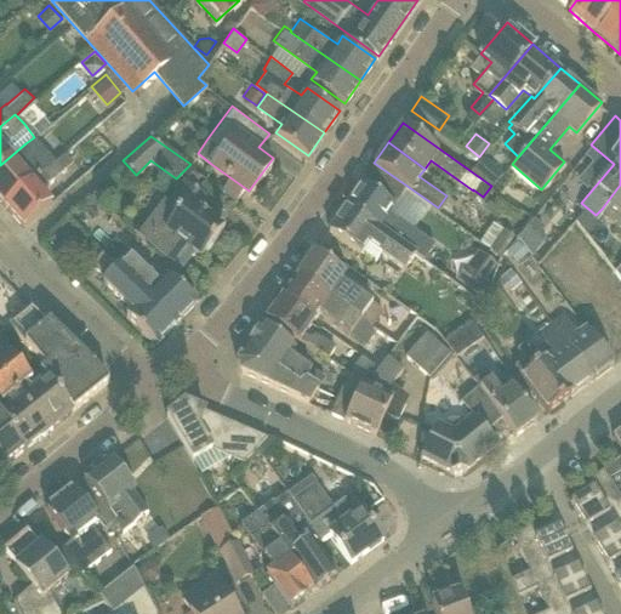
[(0,197),(5,203),(55,159),(44,148),(35,155),(26,143),(0,165),(0,197)]
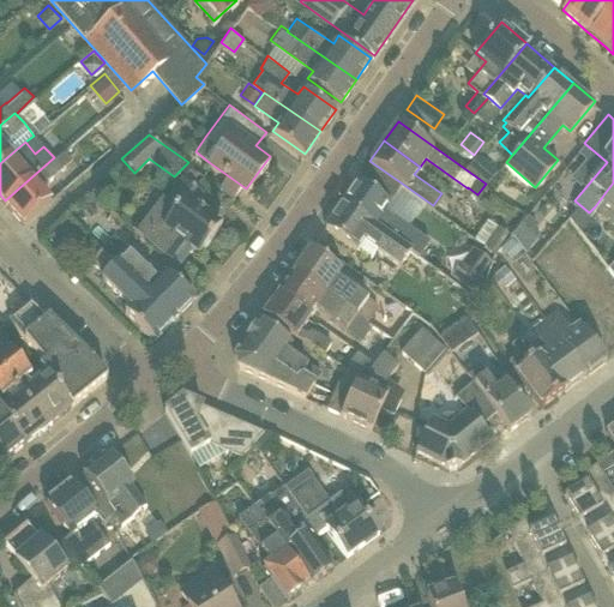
[(5,200),(23,221),(50,197),(41,185),(72,157),(65,148),(54,157),(5,200)]
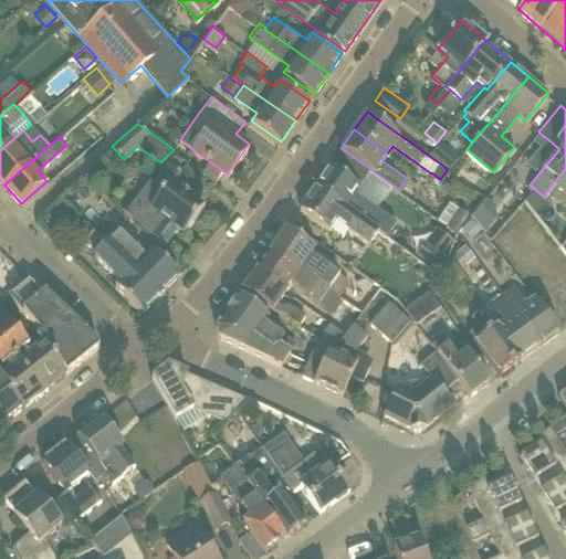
[(386,233),(395,220),(354,190),(369,168),(341,148),(315,183),(377,227),(386,233)]
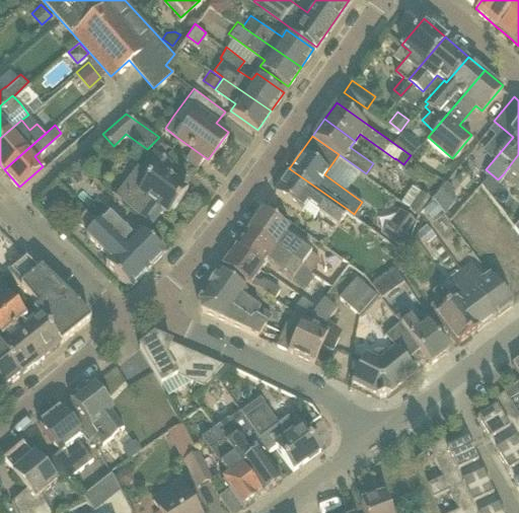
[(188,187),(171,173),(164,168),(171,159),(153,145),(137,165),(135,164),(113,194),(151,223),(163,207),(168,211),(188,187)]
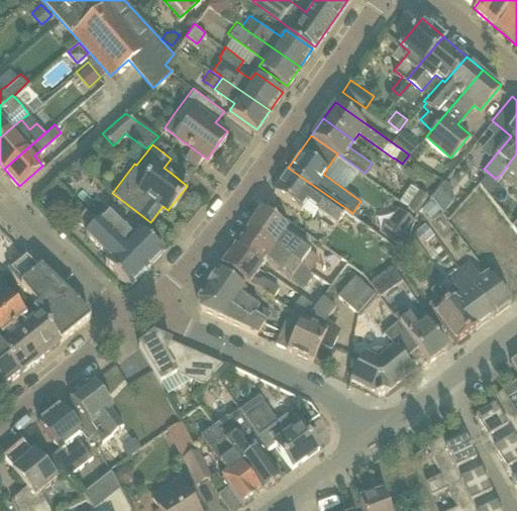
[(516,154),(501,174),(510,182),(511,181),(516,185),(516,184),(516,154)]
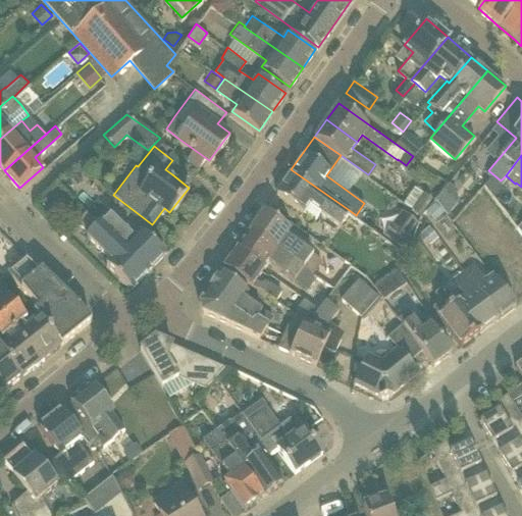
[(89,158),(86,156),(83,157),(81,160),(82,163),(85,165),(88,164),(90,161),(89,158)]
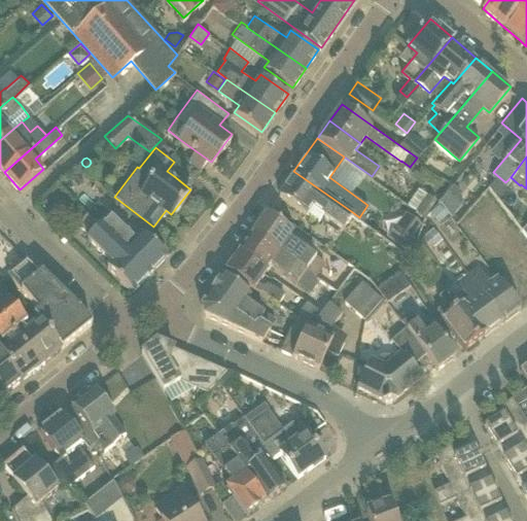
[(343,224),(351,211),(293,171),(279,192),(307,210),(317,217),(319,217),(323,211),(343,224)]
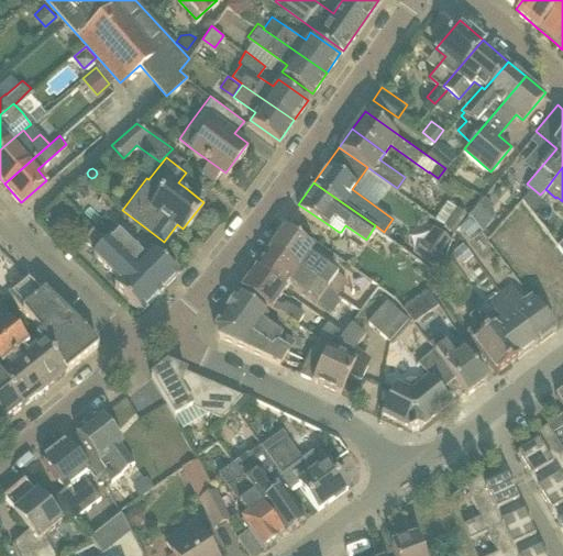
[(475,203),(492,217),(493,215),(492,200),(483,193),(475,203)]
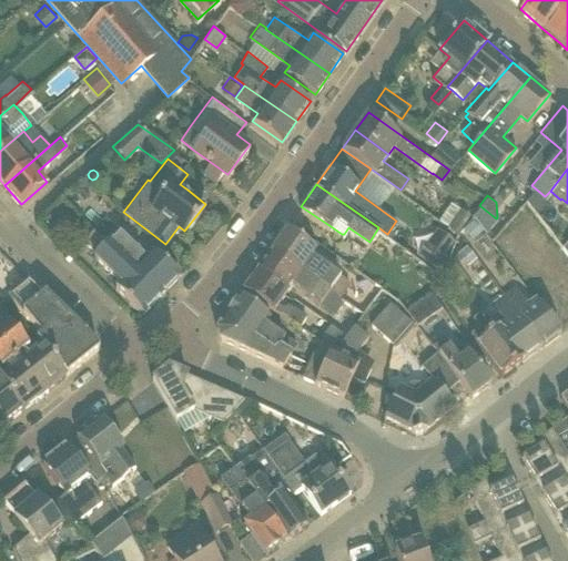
[(459,205),(448,223),(458,230),(469,213),(459,205)]
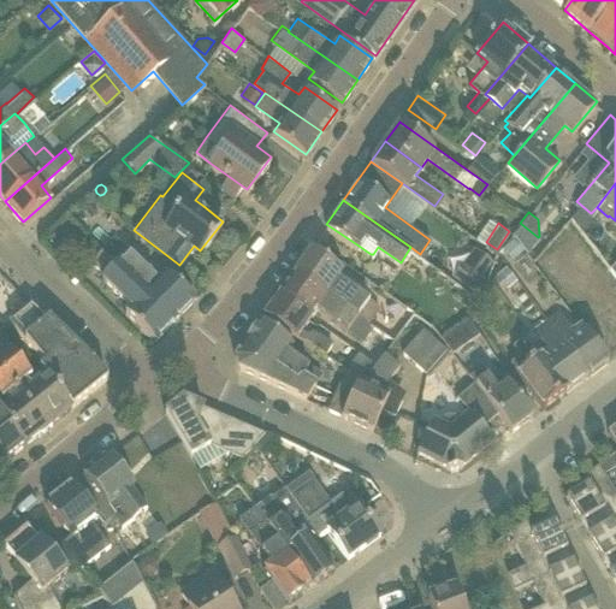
[(66,238),(55,229),(48,236),(59,246),(66,238)]
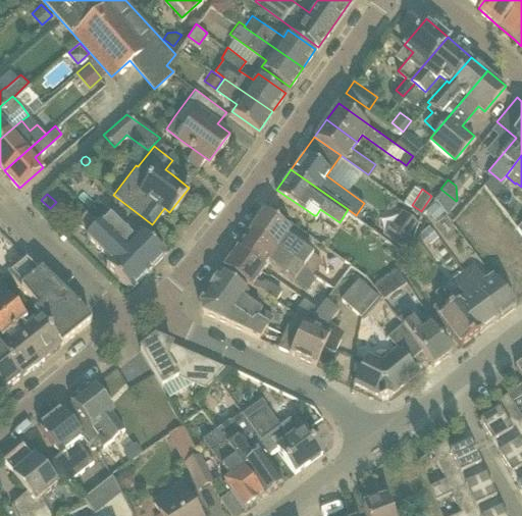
[(135,234),(96,197),(85,208),(86,209),(148,268),(165,251),(141,227),(135,234)]
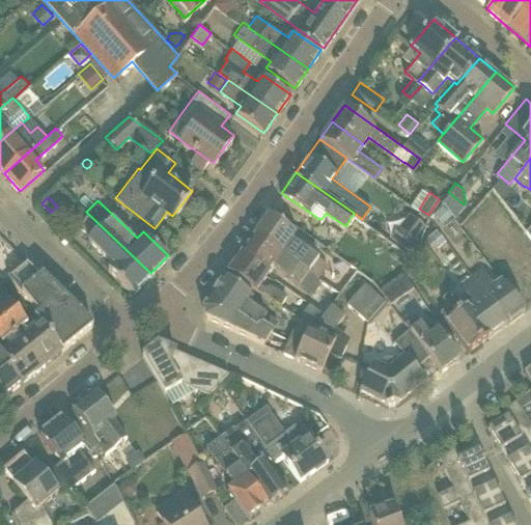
[(451,212),(443,202),(434,211),(442,220),(451,212)]
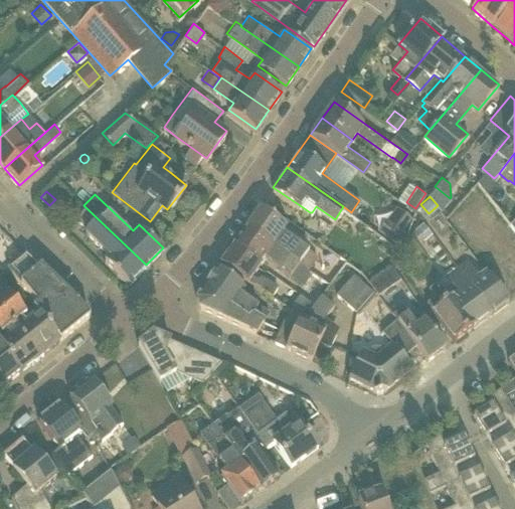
[(396,204),(378,228),(397,243),(406,231),(402,228),(411,216),(396,204)]
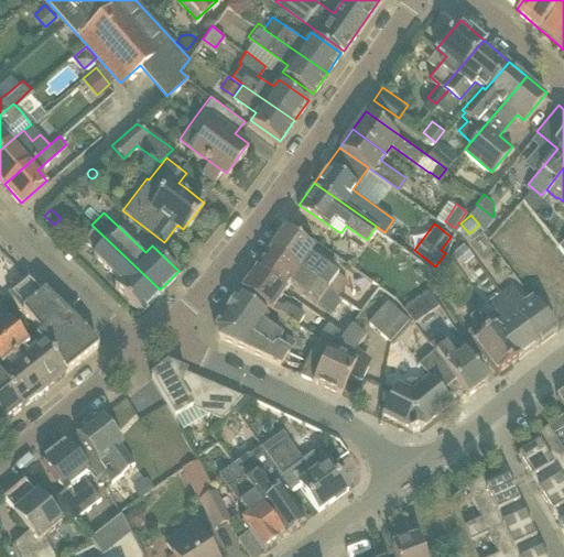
[(337,293),(348,279),(308,251),(313,246),(284,225),(270,246),(337,293)]
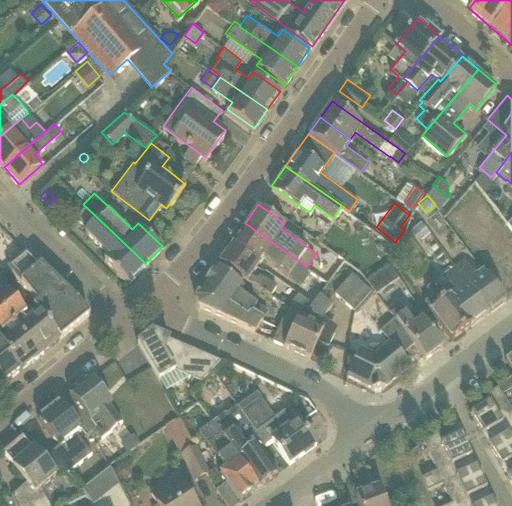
[(104,257),(129,281),(145,263),(84,205),(75,214),(87,226),(85,228),(109,252),(104,257)]
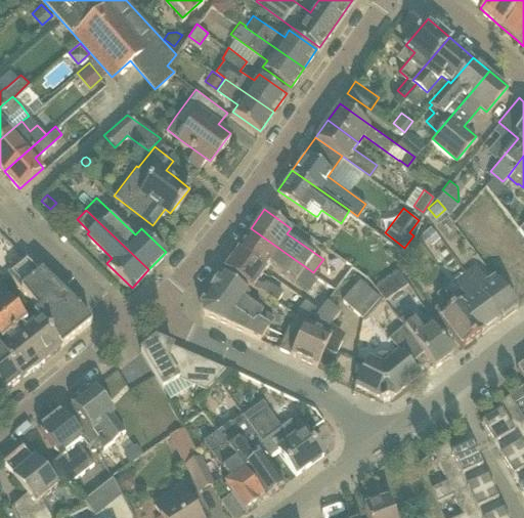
[(439,236),(431,224),(422,230),(430,243),(439,236)]
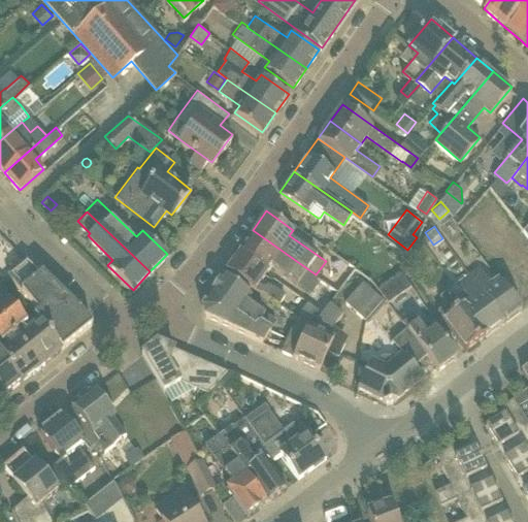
[(310,290),(320,276),(316,274),(253,230),(239,249),(266,267),(270,262),(310,290)]
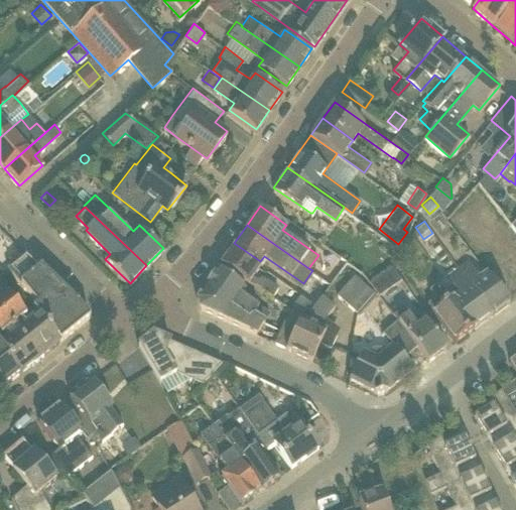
[(234,243),(221,262),(240,276),(247,280),(260,261),(234,243)]
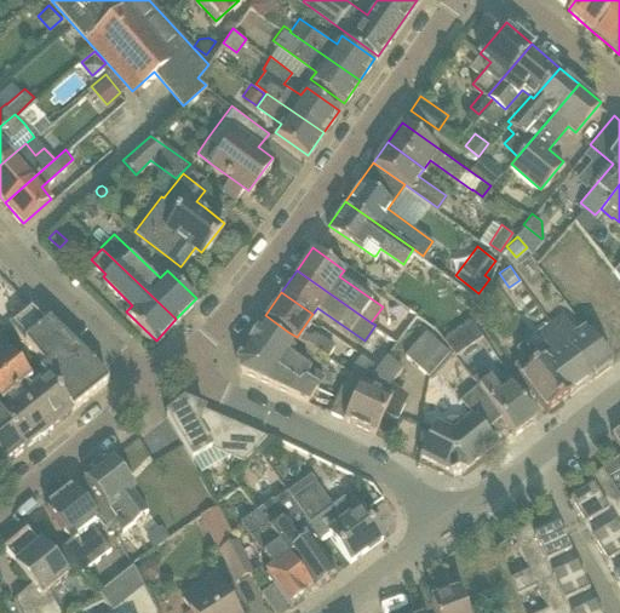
[(93,360),(32,301),(10,318),(45,362),(40,367),(73,407),(108,378),(93,360)]
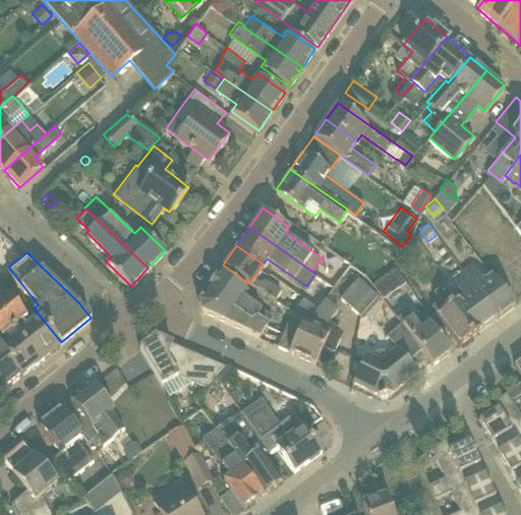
[(497,315),(514,302),(493,272),(485,276),(474,261),(463,268),(497,315)]
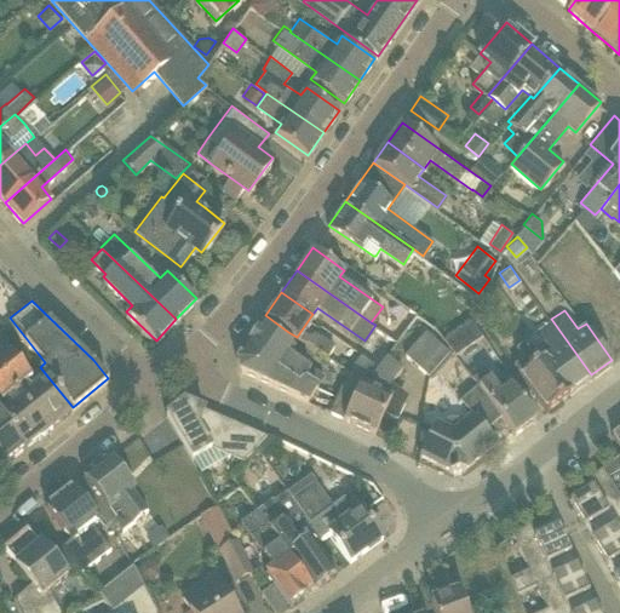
[(443,336),(454,351),(482,333),(471,318),(465,321),(443,336)]
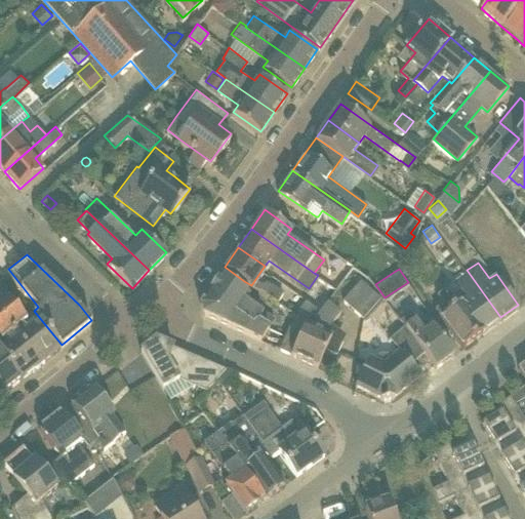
[(467,296),(461,301),(465,305),(465,304),(484,329),(500,317),(467,270),(454,279),(467,296)]
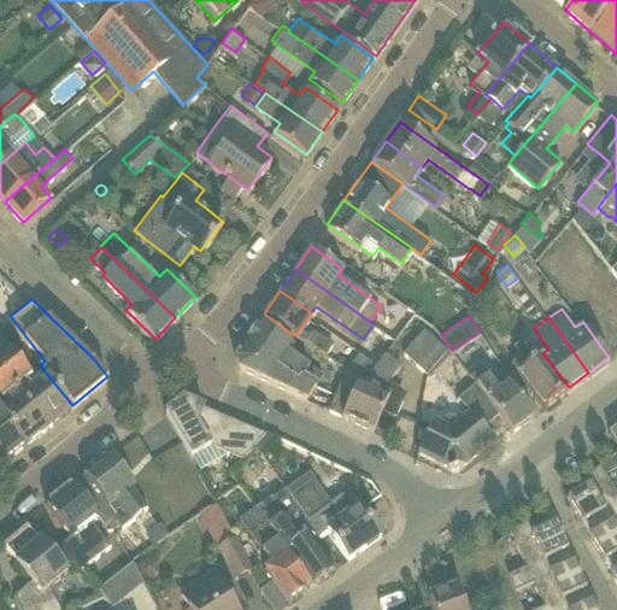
[(303,374),(309,363),(288,349),(293,341),(260,318),(245,341),(298,379),(303,374)]
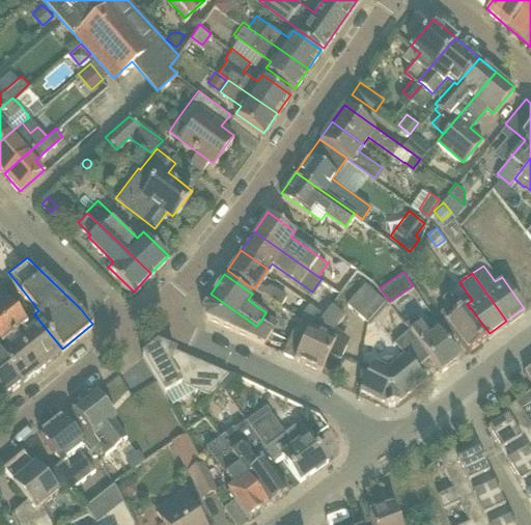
[(365,281),(346,301),(367,319),(384,299),(365,281)]
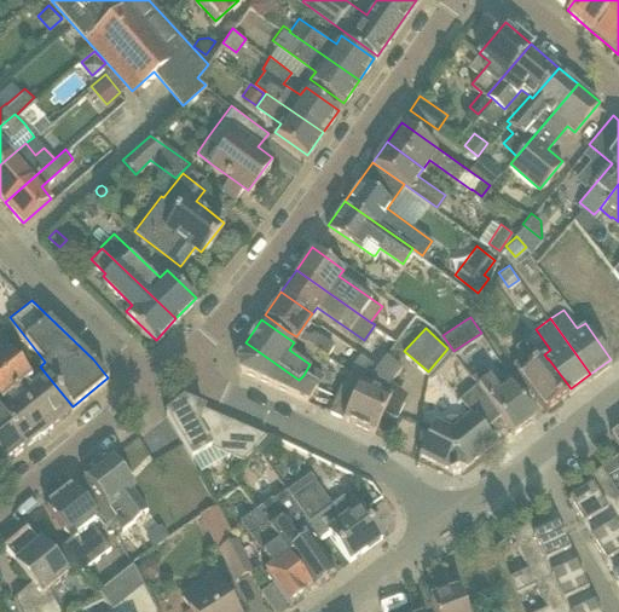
[(325,352),(331,341),(316,332),(308,342),(325,352)]
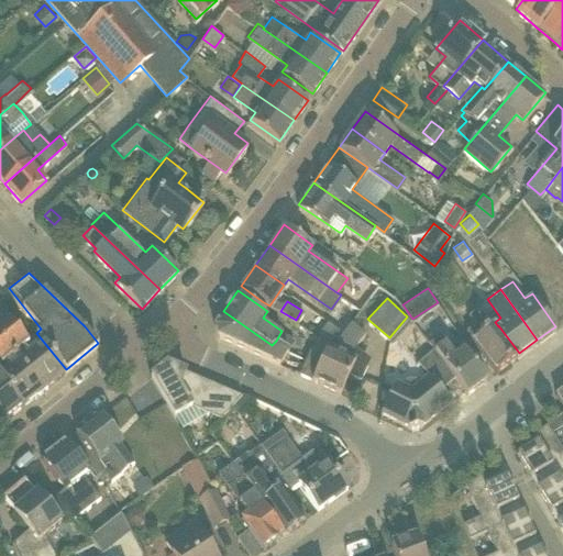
[(497,369),(519,353),(498,325),(498,326),(495,322),(493,323),(479,304),(468,313),(474,321),(466,326),(497,369)]
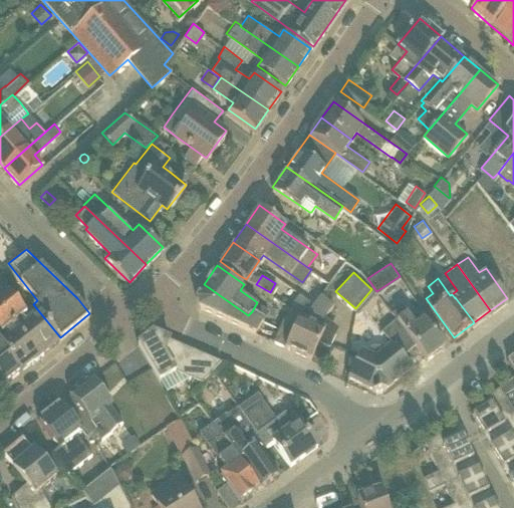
[(200,304),(255,330),(263,318),(252,311),(248,315),(204,284),(197,294),(200,304)]
